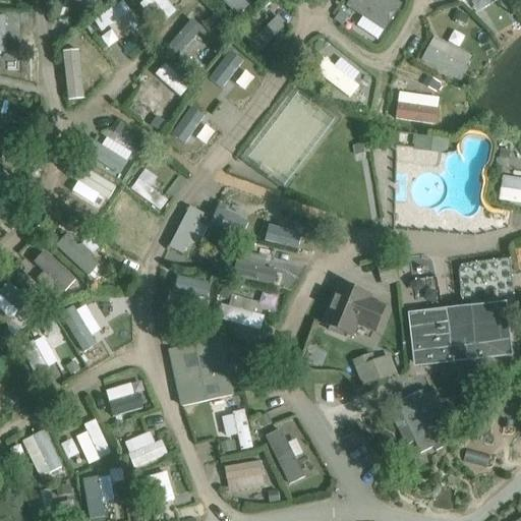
[(168,0),(142,0),(157,20),(174,7),(168,0)]
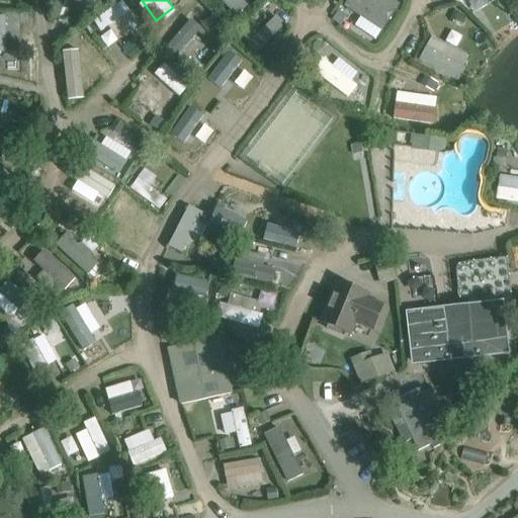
[(221,0),(230,12),(245,1),(243,0),(221,0)]
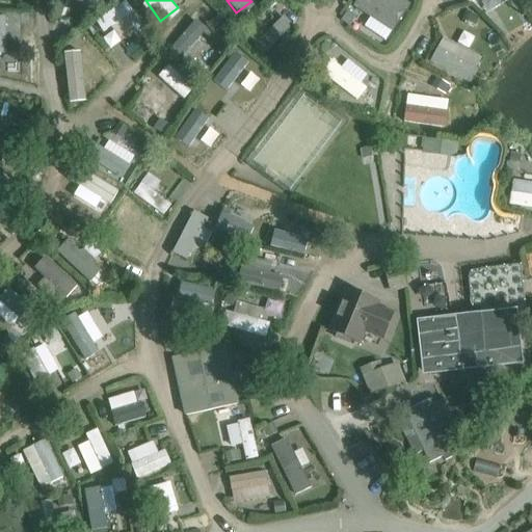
[(369,27),(391,41),(415,2),(411,0),(357,0),(354,5),(374,18),(369,27)]
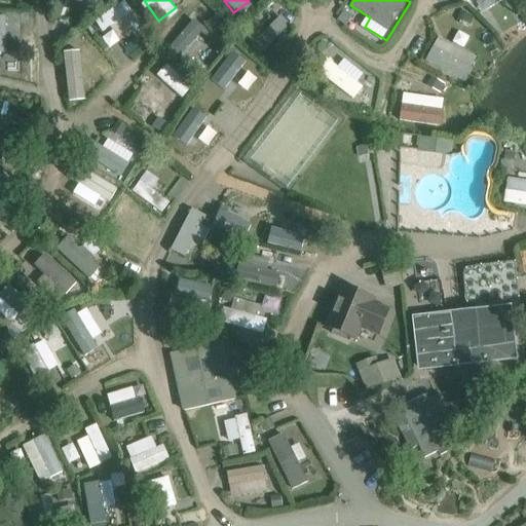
[(189,61),(202,43),(197,39),(208,26),(196,17),(173,48),(189,61)]
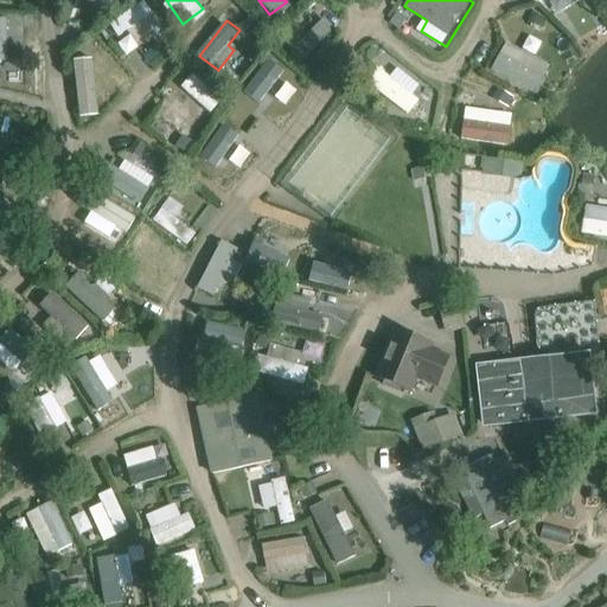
[(506,40),(491,69),(538,94),(554,64),(506,40)]
